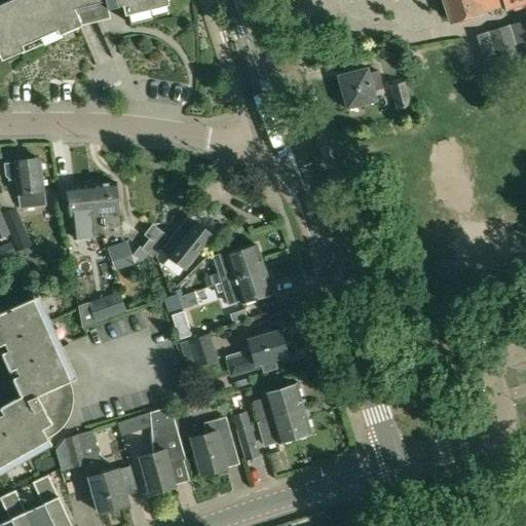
[(0,0),(0,48),(3,57),(21,48),(23,52),(64,34),(62,31),(79,23),(73,8),(106,0),(108,9),(125,4),(130,24),(170,14),(165,0),(0,0)]
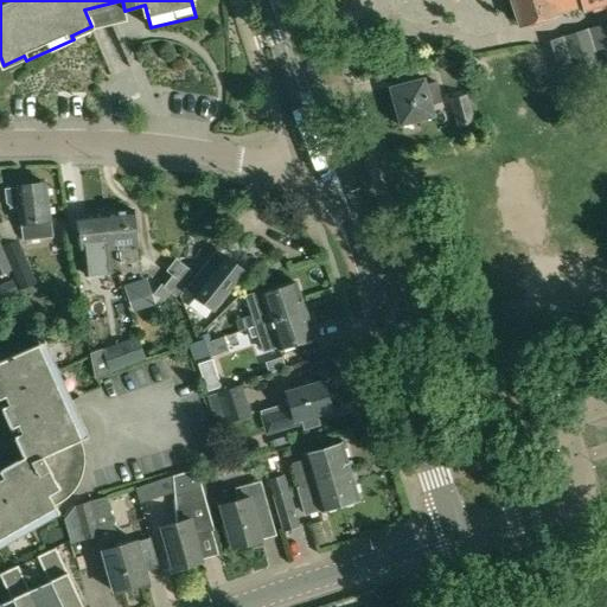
[(606,0),(511,0),(519,25),(583,5),(585,10),(606,1),(606,0)]
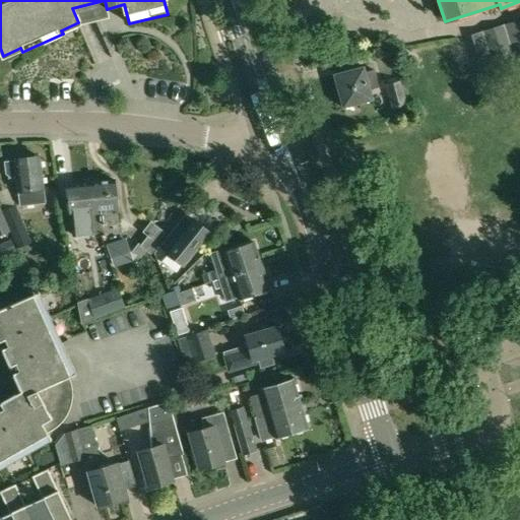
[(519,36),(516,21),(469,36),(483,82),(519,71),(519,36)]
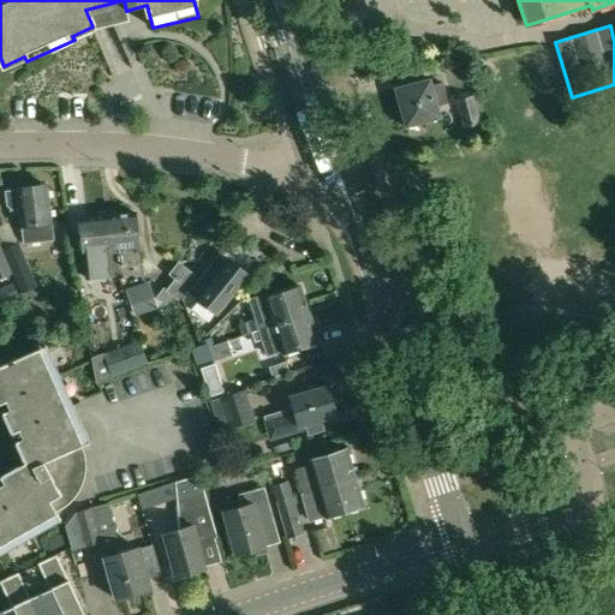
[(431,78),(395,89),(400,109),(396,111),(400,126),(405,125),(406,127),(442,118),(439,105),(448,102),(442,82),(433,84),(431,78)]
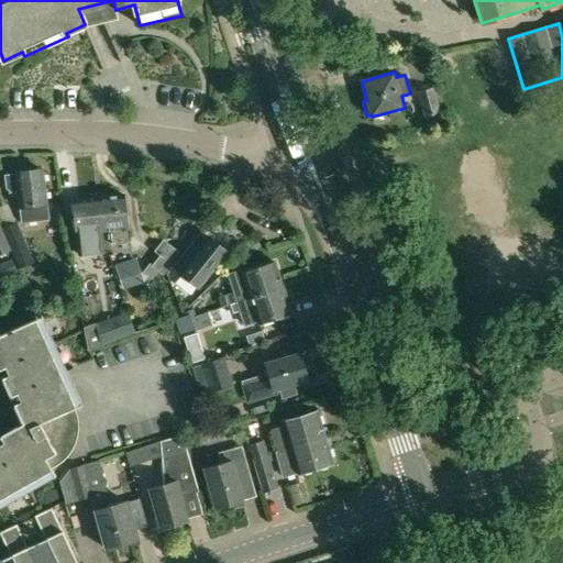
[(433,87),(417,92),(423,118),(440,112),(433,87)]
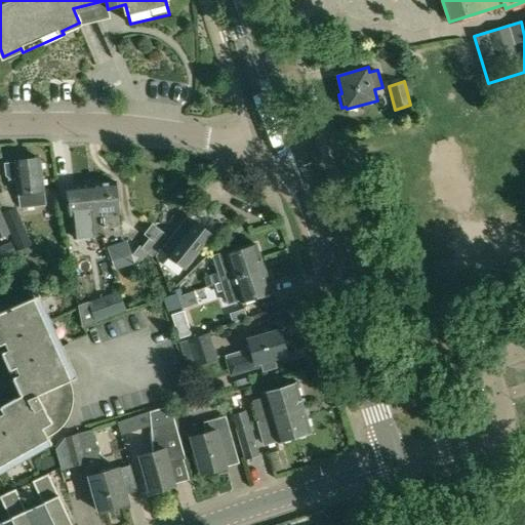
[(14,161),(4,162),(6,177),(9,180),(16,179),(17,193),(19,207),(45,203),(44,190),(40,158),(14,161)]
